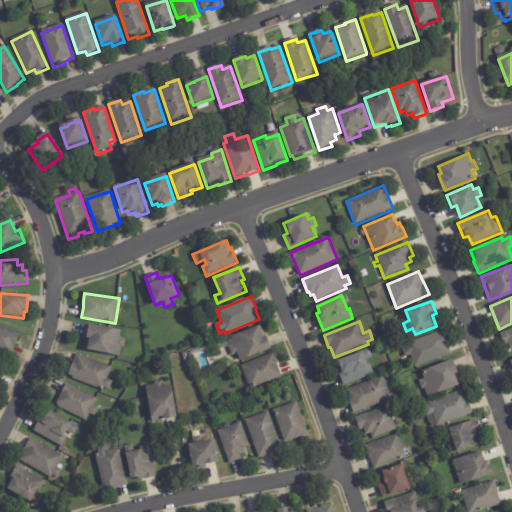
[(16,342),(11,356),(0,351),(0,324),(16,331),(15,333),(19,335),(16,342)]
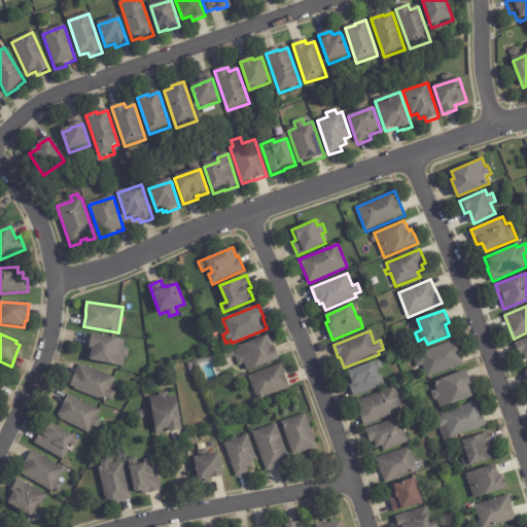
[(89,350),(92,334),(126,340),(124,348),(130,349),(128,358),(126,358),(124,366),(86,358),(89,350)]
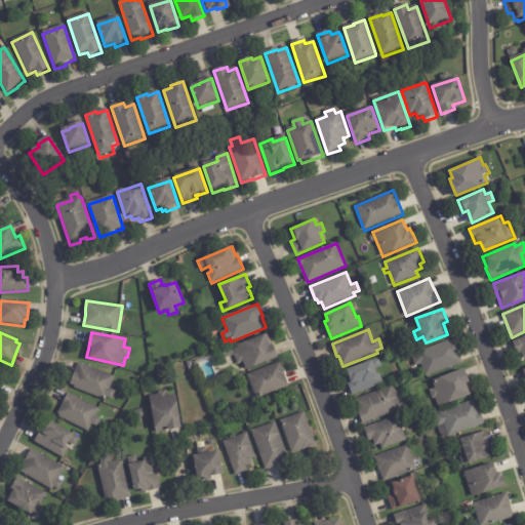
[(273,342),(273,345),(274,344),(279,357),(247,370),(244,362),(238,364),(235,356),(237,355),(234,347),(267,333),(267,334),(269,333),(273,342)]
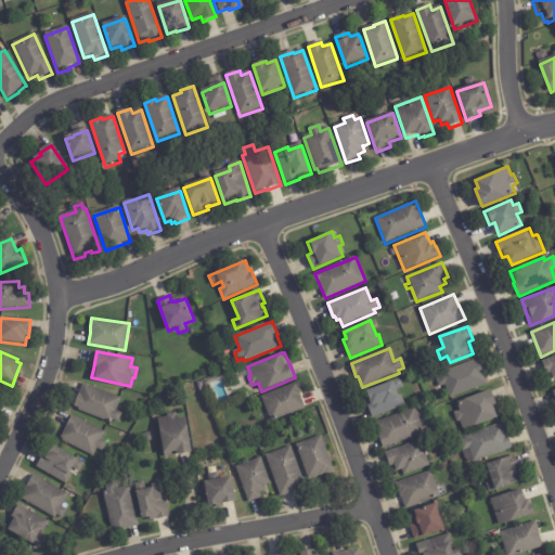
[(554,379),(552,372),(547,373),(543,361),(554,356),(554,379)]
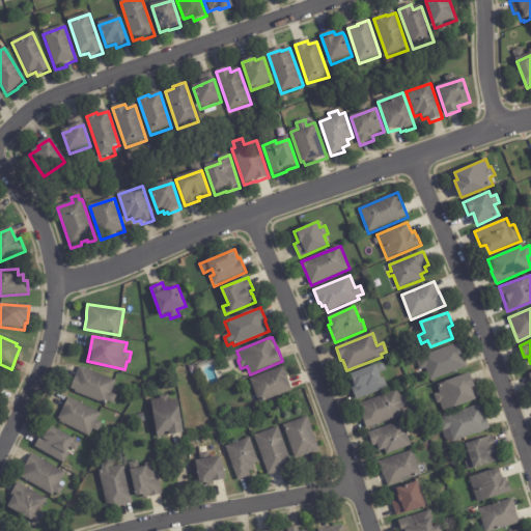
[(464,356),(465,357),(464,357),(468,366),(431,381),(426,368),(421,370),(418,362),(423,360),(422,357),(454,344),(454,346),(459,344),(464,356)]
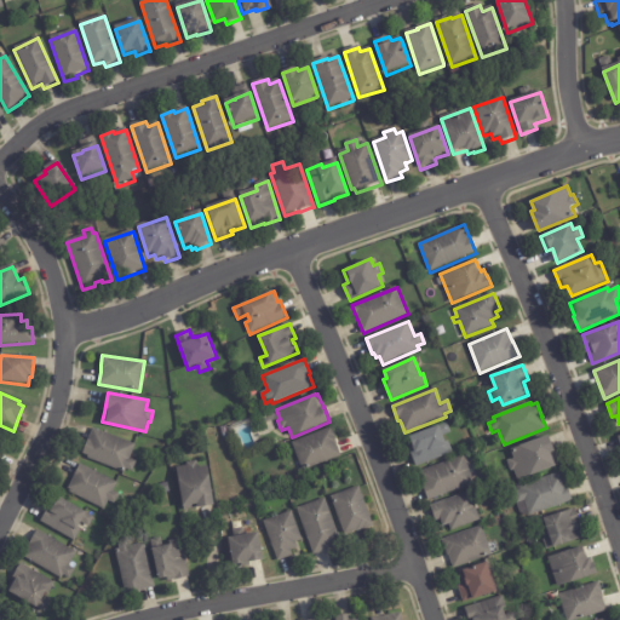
[(445,436),(447,442),(448,441),(453,453),(417,468),(409,447),(413,445),(411,437),(447,423),(451,434),(445,436)]
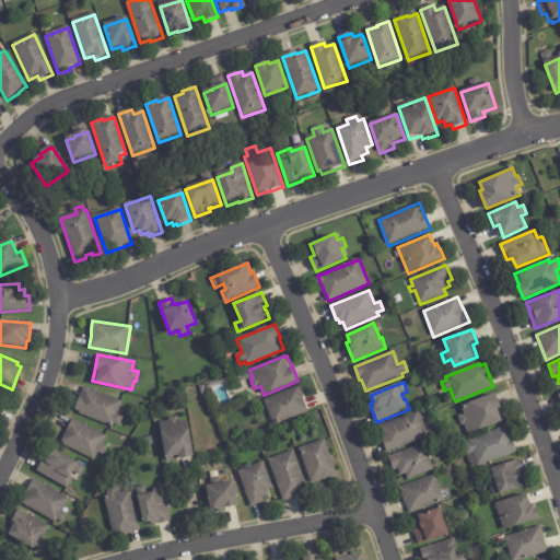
[(124,418),(120,426),(114,423),(112,428),(79,413),(80,411),(74,410),(84,386),(123,401),(117,415),(124,418)]
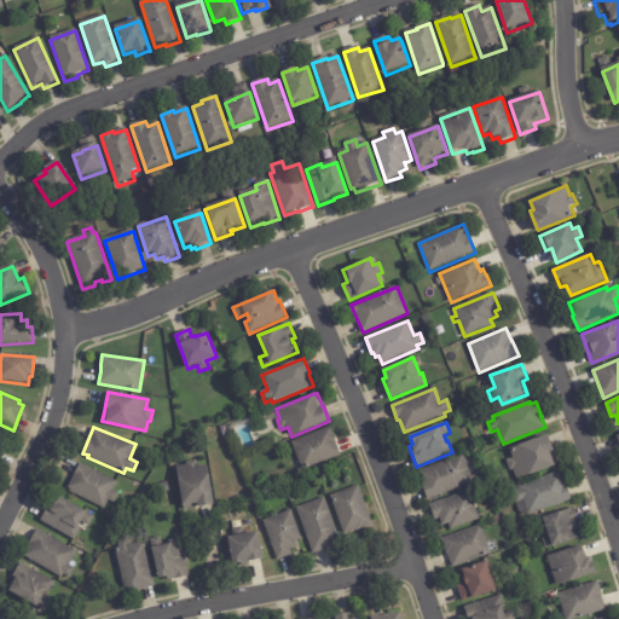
[(335,438),(337,443),(336,443),(341,456),(302,470),(291,443),(331,427),(336,437),(335,438)]
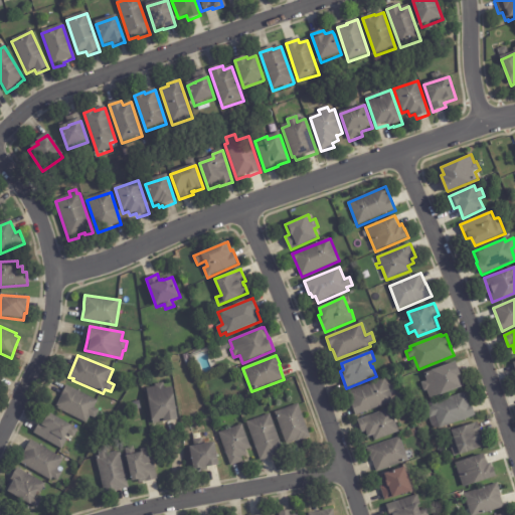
[(458,363),(462,374),(461,375),(465,387),(431,399),(427,390),(425,391),(422,383),(427,381),(425,373),(458,362),(458,363)]
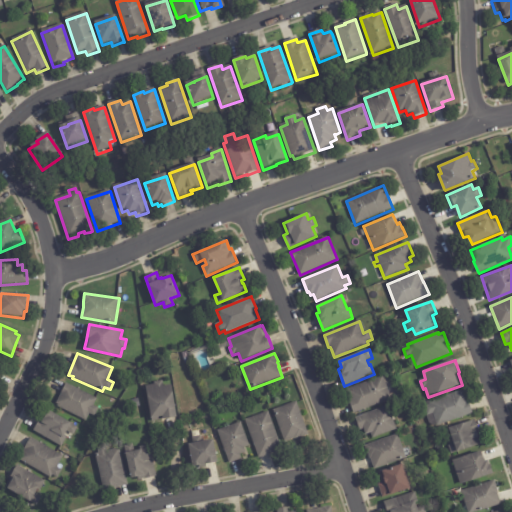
[(386,384),(391,399),(354,413),(345,391),(383,377),(386,384)]
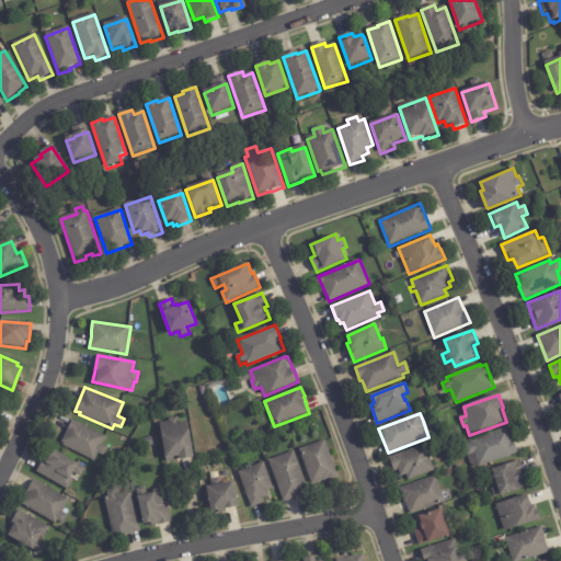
[(192,458),(167,462),(160,423),(169,421),(169,420),(179,418),(179,423),(187,422),(194,458),(192,458)]
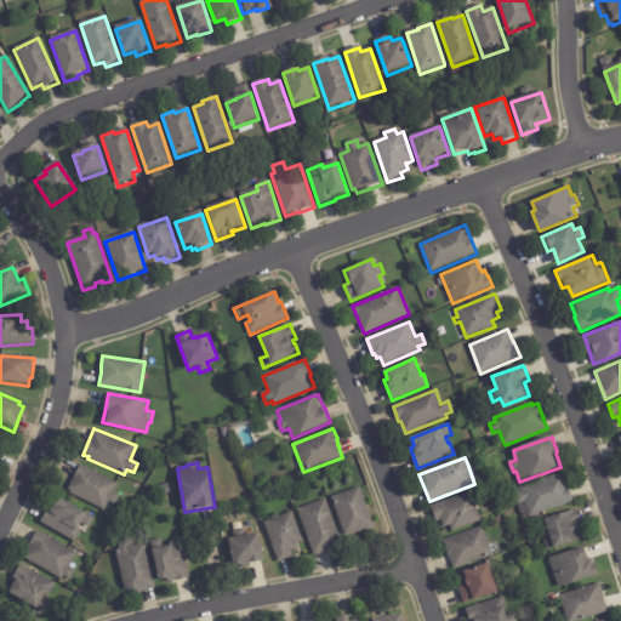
[(119,495),(114,505),(109,502),(104,511),(69,494),(70,491),(68,490),(80,465),(118,483),(113,493),(119,495)]
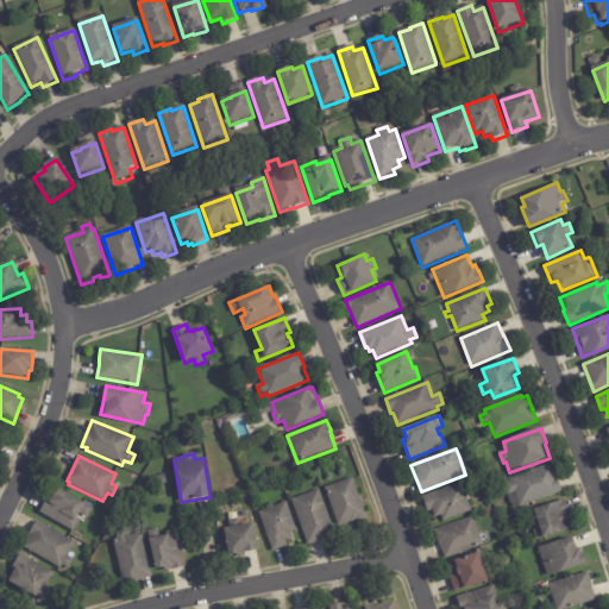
[(556,475),(557,477),(558,476),(563,491),(521,507),(516,493),(509,495),(506,485),(502,487),(500,479),(512,475),(513,478),(552,464),(556,475)]
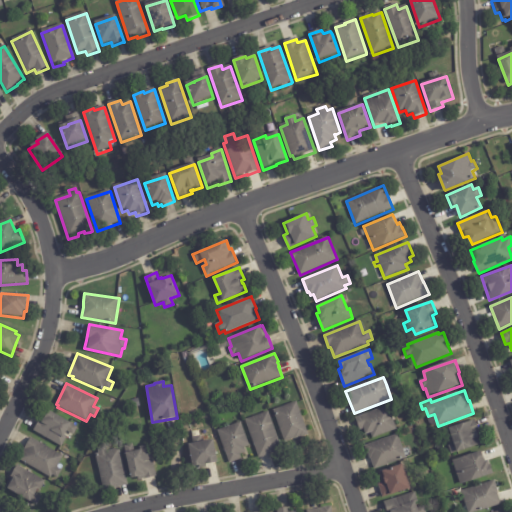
[(138,399),(140,406),(133,407),(132,400),(138,399)]
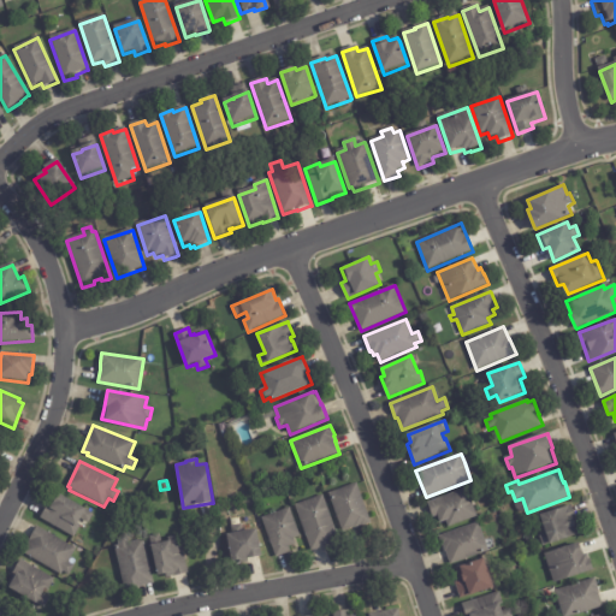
[(371,523),(343,533),(329,493),(357,484),(371,523)]
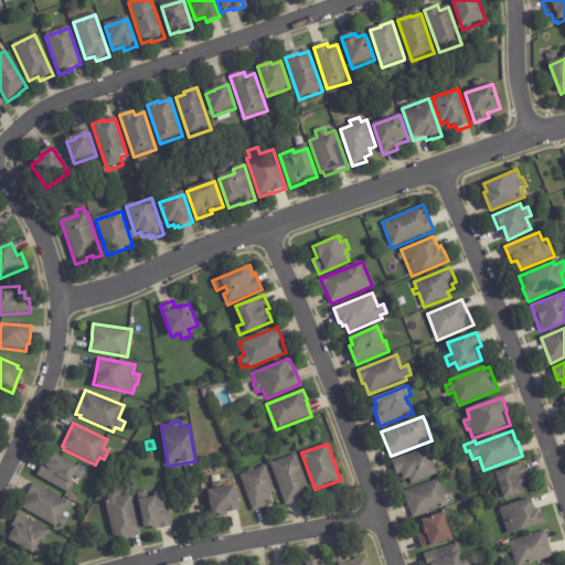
[(437,472),(437,475),(412,483),(409,478),(404,480),(402,473),(397,475),(393,461),(429,449),(437,472)]
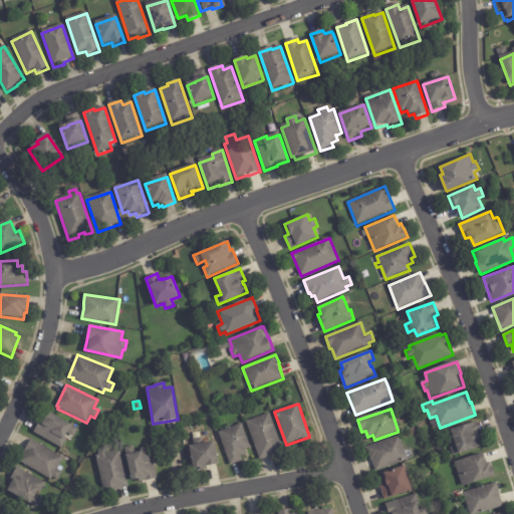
[(35,432),(43,417),(46,419),(50,413),(78,429),(73,437),(68,434),(65,439),(67,440),(62,449),(34,433),(35,432)]
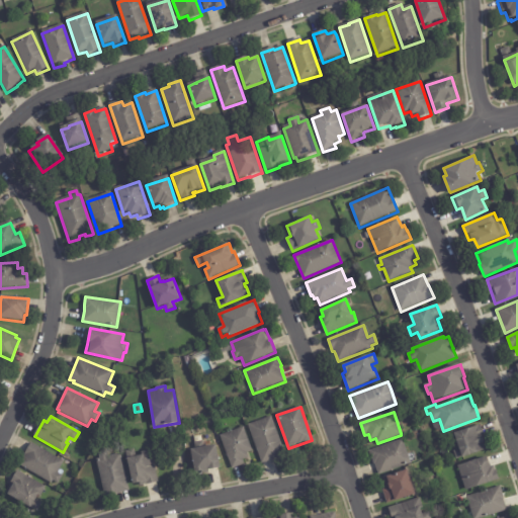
[(286,455),(263,463),(248,425),(272,417),(286,455)]
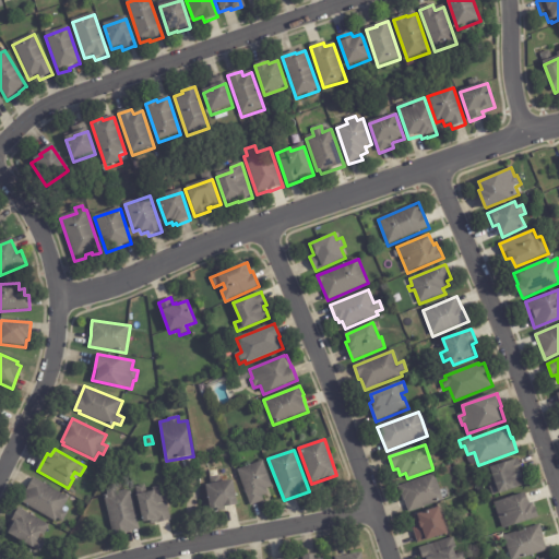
[(520,461),(524,472),(522,472),(526,486),(500,495),(500,494),(492,496),(490,487),(497,485),(491,467),(520,459),(520,461)]
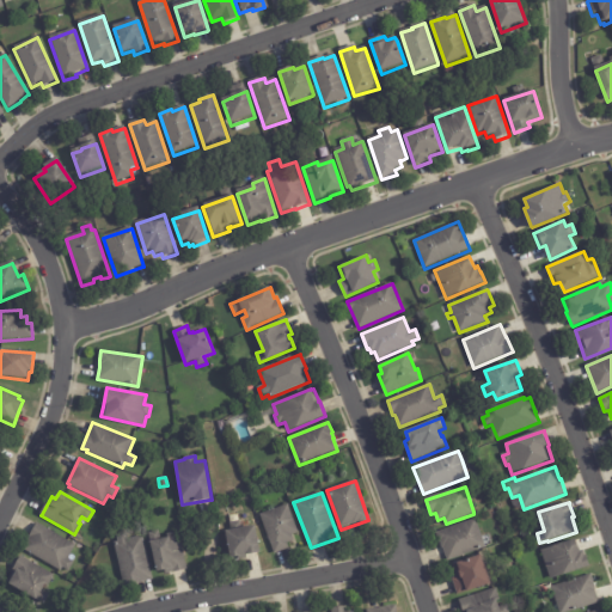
[(294,536),(292,536),(294,542),(287,544),(289,549),(274,554),(261,515),(288,506),(299,533),(294,536)]
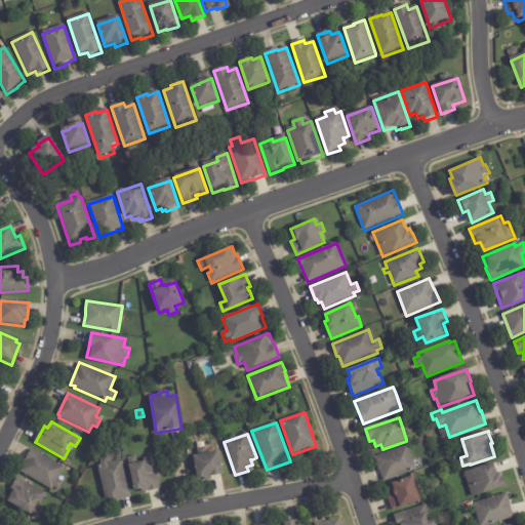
[(413,460),(416,470),(384,482),(375,457),(408,446),(413,460)]
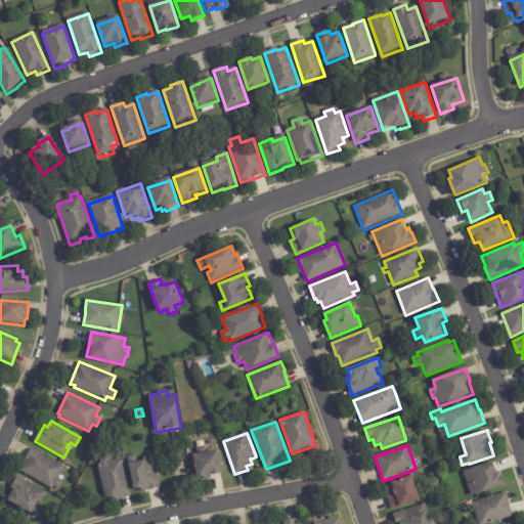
[(221,474),(211,476),(212,478),(199,481),(193,455),(198,454),(197,448),(205,446),(206,452),(218,450),(223,474),(221,474)]
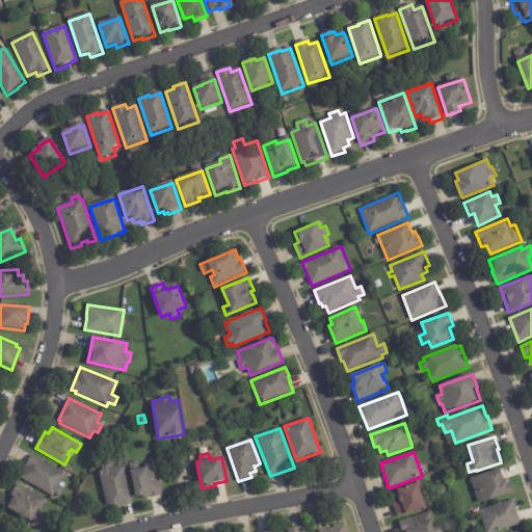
[(63,489),(59,497),(54,495),(53,497),(20,478),(26,468),(25,467),(32,455),(65,475),(58,486),(63,489)]
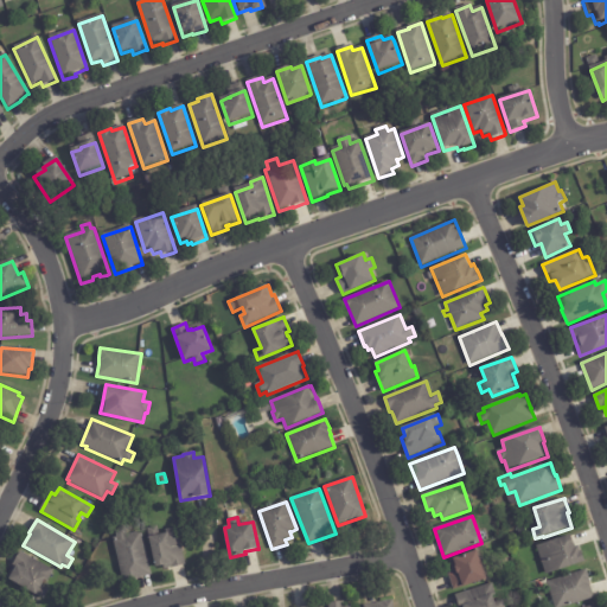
[(183,566),(164,570),(163,567),(157,568),(148,529),(159,526),(160,531),(178,528),(186,566),(183,566)]
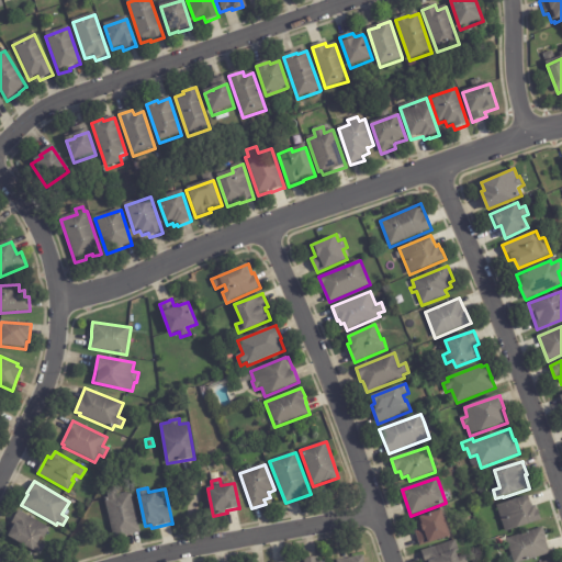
[(138,534),(116,539),(115,534),(113,534),(104,498),(109,497),(108,492),(116,490),(117,495),(132,493),(141,532),(138,534)]
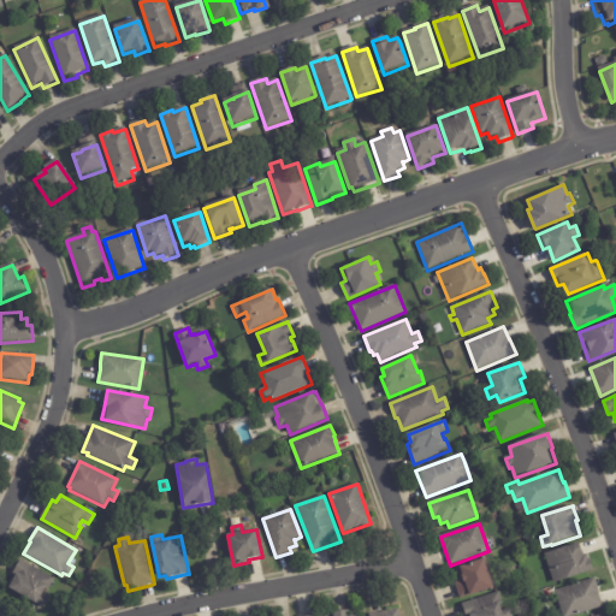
[(582,545),(585,556),(588,555),(591,561),(592,560),(596,570),(555,584),(546,555),(581,543),(582,545)]
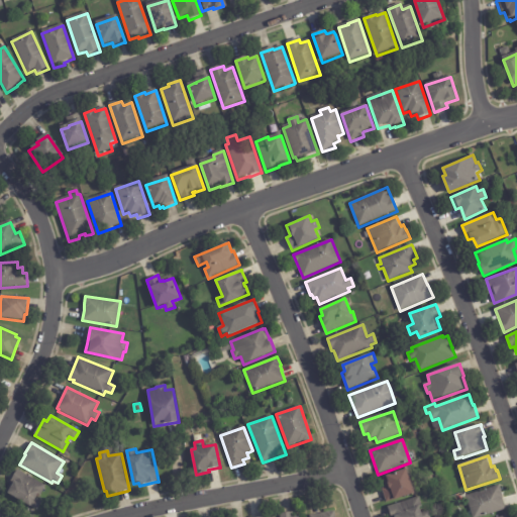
[(46,486),(40,496),(38,495),(36,499),(42,502),(38,510),(6,493),(12,482),(11,482),(18,470),(46,486)]
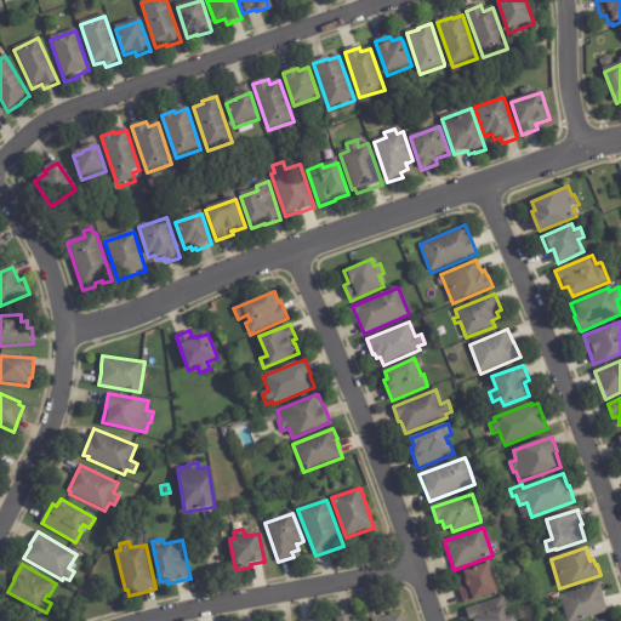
[(463,602),(460,588),(465,586),(461,574),(490,564),(500,593),(465,604),(463,602)]
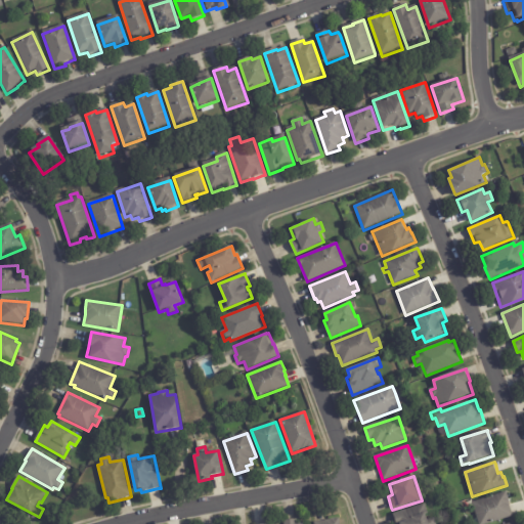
[(510,501),(511,506),(510,507),(513,517),(489,523),(479,523),(473,503),(508,492),(510,501)]
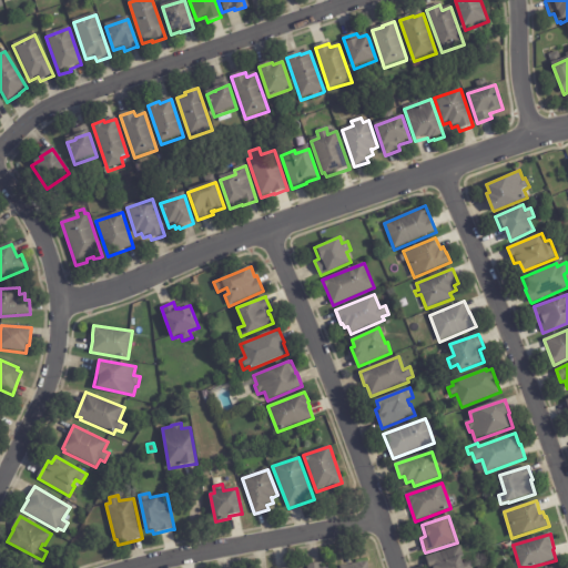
[(429,567),(426,557),(460,546),(466,563),(470,561),(473,567),(429,567)]
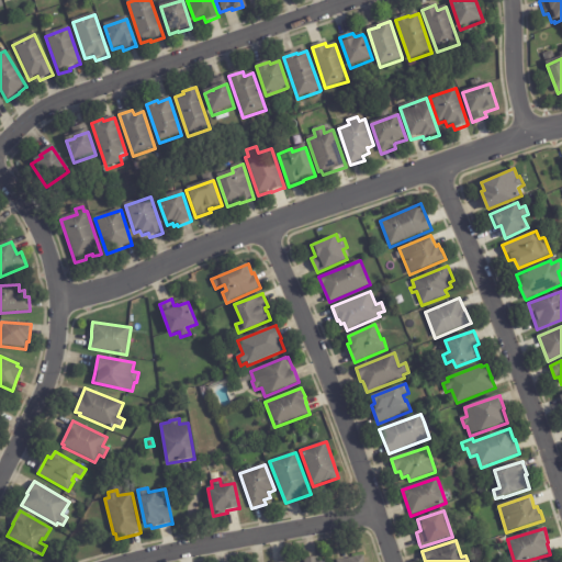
All buildings are outlined.
